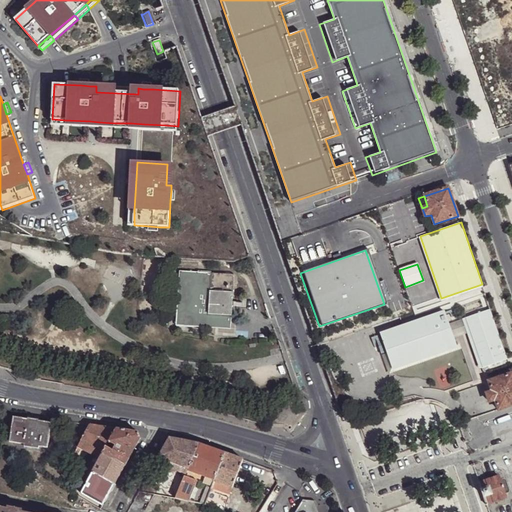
[(233,274),(183,271),(181,307),(176,307),(175,326),(212,329),(212,325),(230,326),(233,274)]
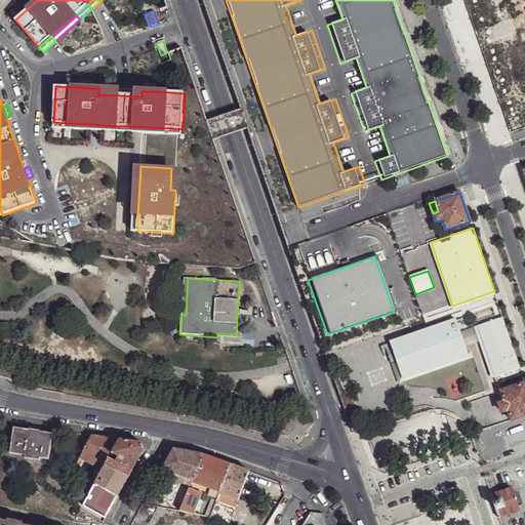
[(456,318),(390,340),(403,378),(469,356),(456,318)]
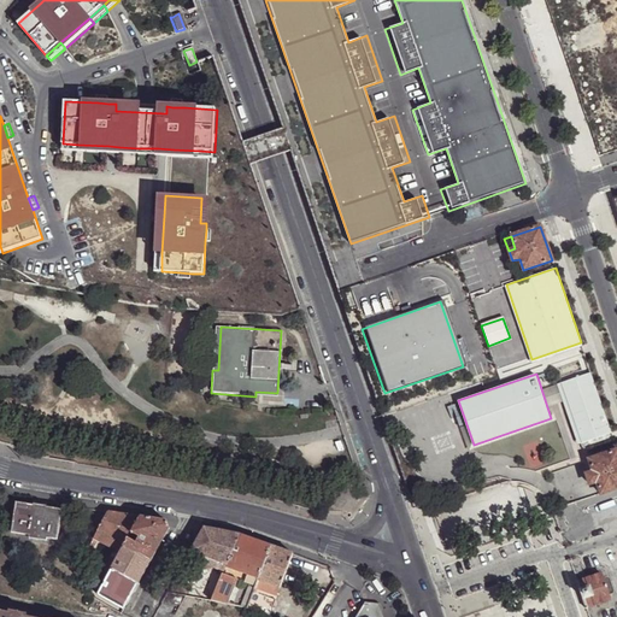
[(592,374),(564,382),(582,444),(612,435),(592,374)]
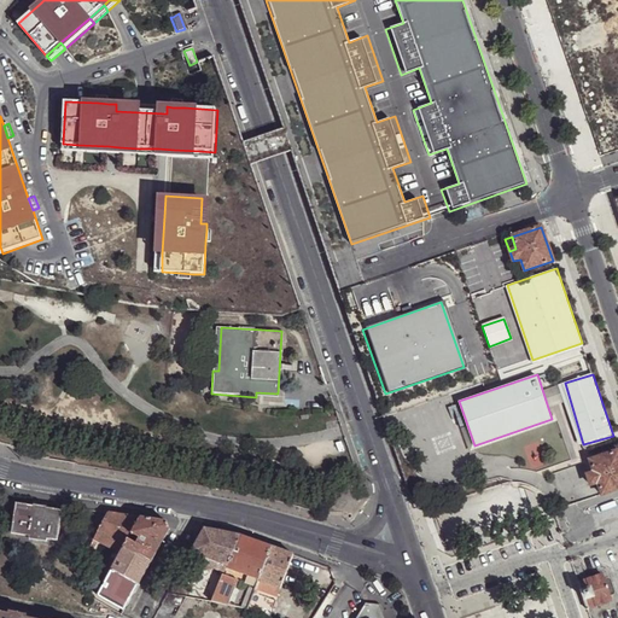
[(599,484),(602,497),(617,491),(617,453),(590,462),(593,471),(586,474),(589,488),(599,484)]
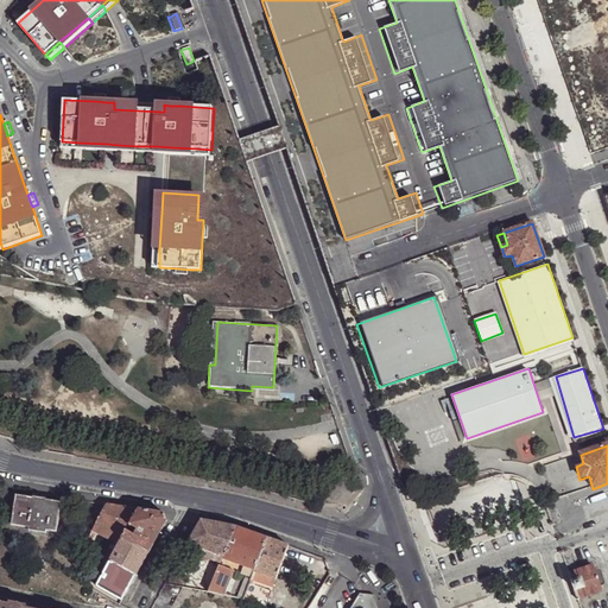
[(16,495),(11,525),(27,529),(27,531),(45,534),(45,532),(55,533),(59,504),(16,495)]
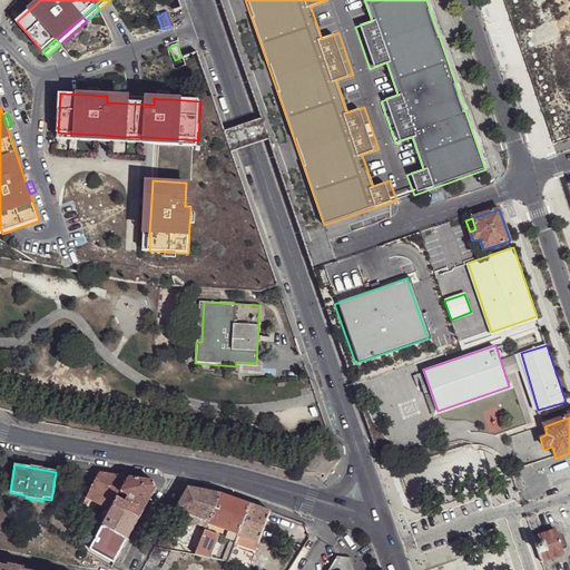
[(100,473),(90,491),(108,501),(115,504),(129,478),(100,473)]
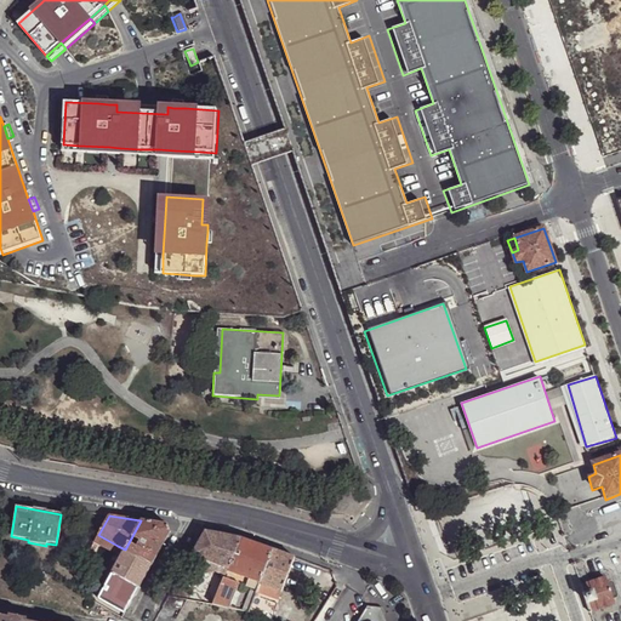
[(124,552),(151,565),(170,531),(167,525),(141,520),(125,550),(124,552)]
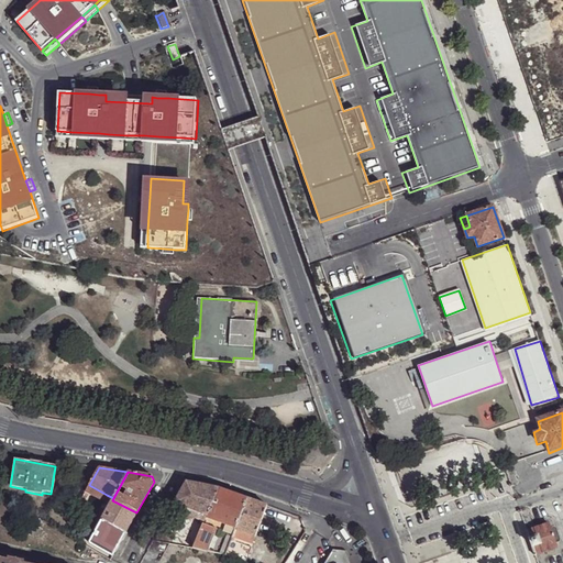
[(186,482),(168,515),(176,518),(177,512),(197,520),(199,514),(207,517),(218,488),(186,482)]
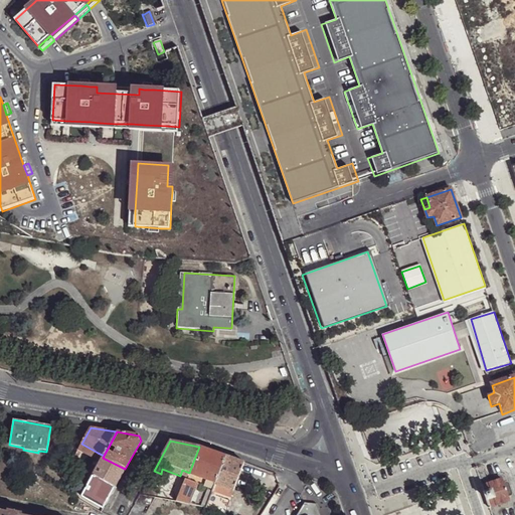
[(81,444),(77,451),(95,459),(98,453),(81,444)]
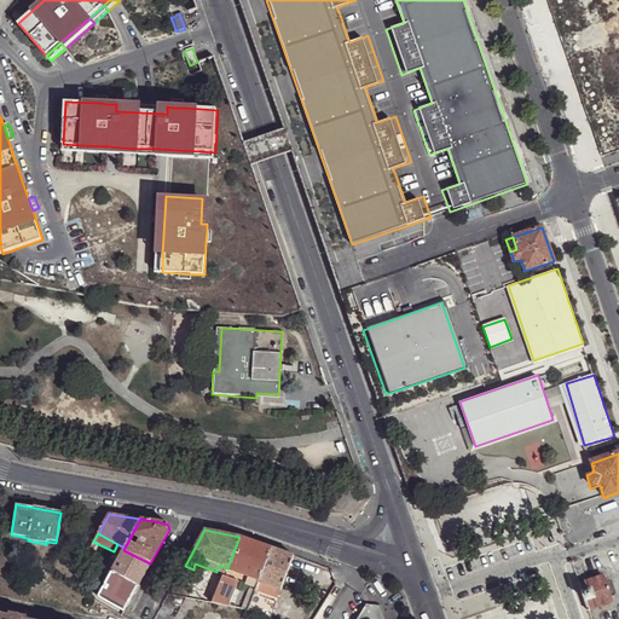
[(259,582),(271,548),(239,537),(227,568),(225,574),(212,603),(227,606),(238,582),(250,585),(247,597),(252,600),(255,590),(259,582)]
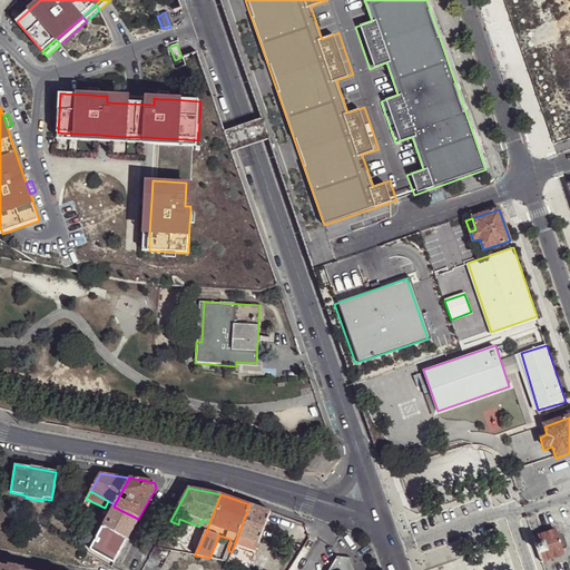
[(105,508),(111,511),(114,507),(115,504),(108,501),(105,508)]
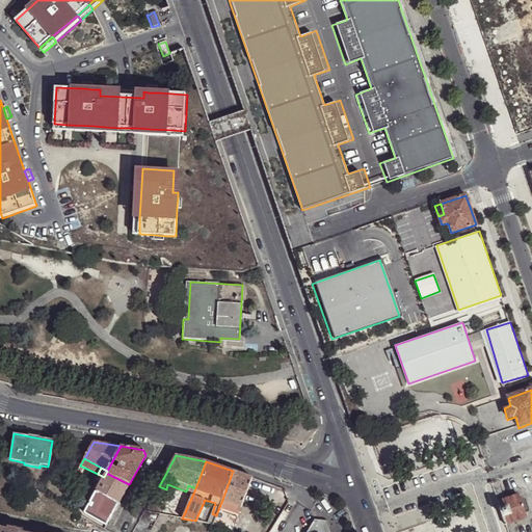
[(241,506),(251,478),(233,471),(222,500),(219,507),(228,510),(230,503),(241,506)]
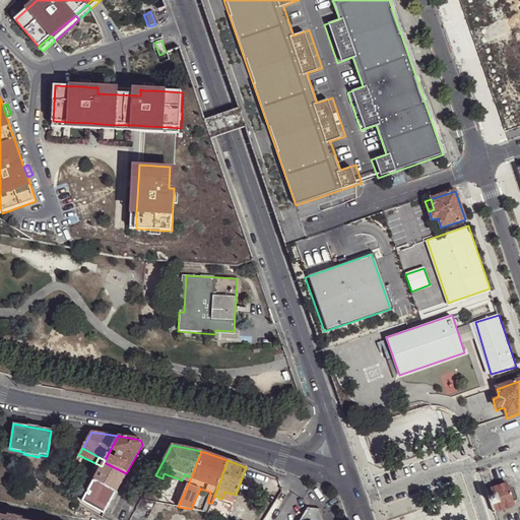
[(93,480),(116,493),(126,473),(104,462),(102,466),(93,480)]
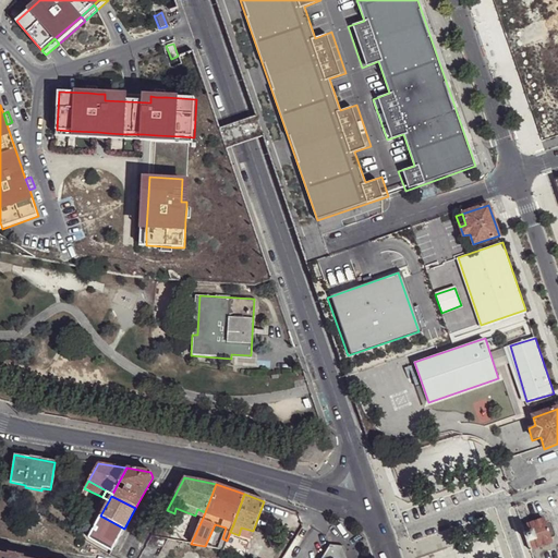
[(195,516),(203,518),(205,512),(197,509),(195,516)]
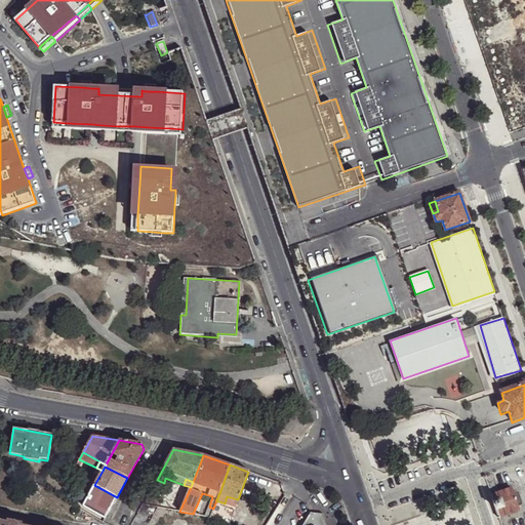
[(83,507),(105,519),(117,497),(94,485),(83,505),(83,506),(83,507)]
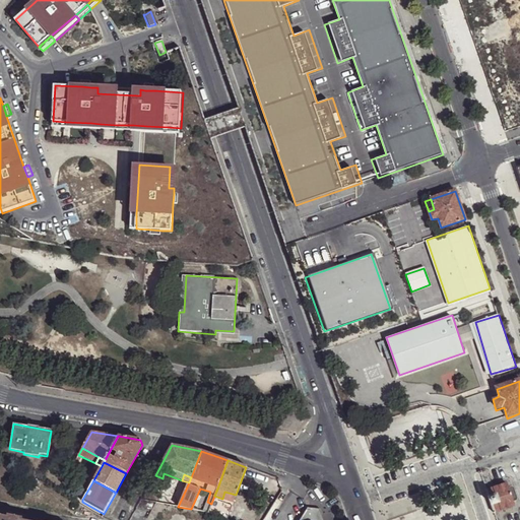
[(486,491),(494,512),(514,505),(507,482),(486,491)]
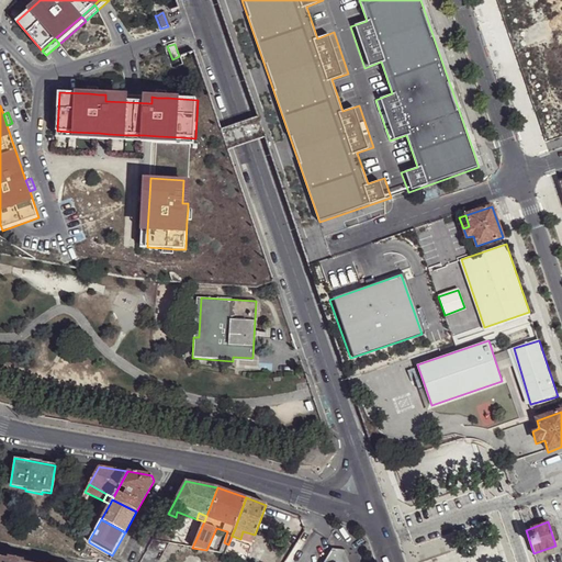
[(251,542),(255,535),(243,531),(240,539),(251,542)]
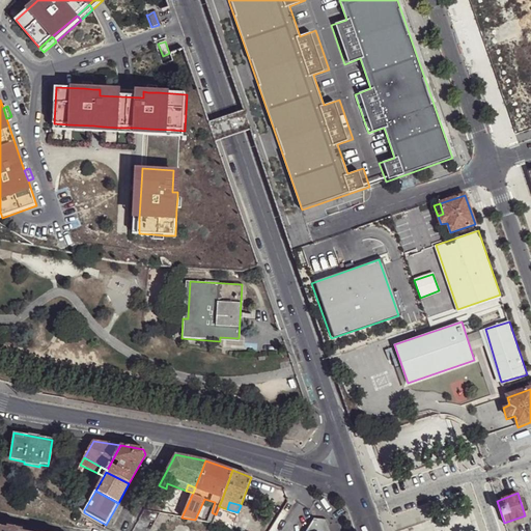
[(331,530),(328,520),(314,519),(306,530),(331,530)]
